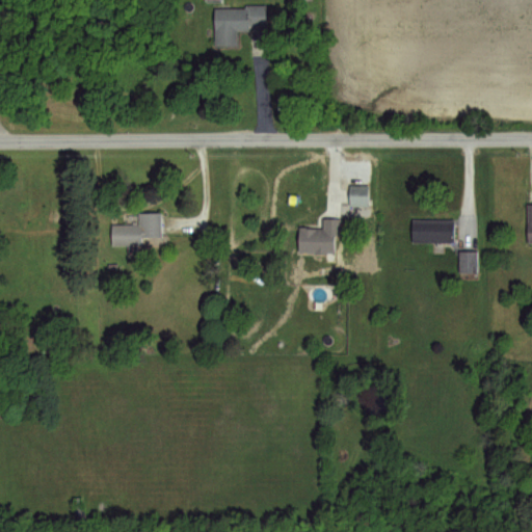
[(215,8),(269,6),(270,29),(236,30),(237,48),(216,49),(215,8)]
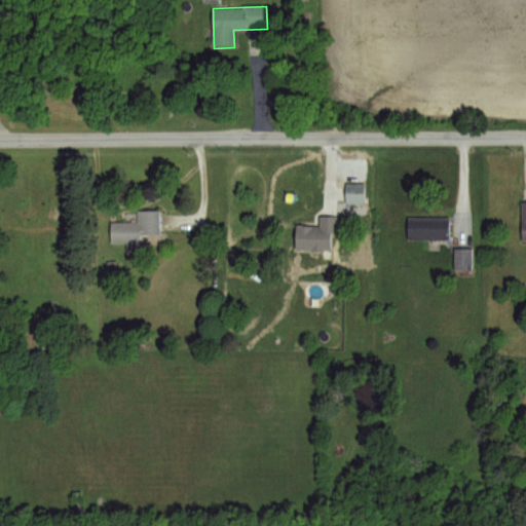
[(343,203),(363,203),(363,182),(343,182),(343,203)]
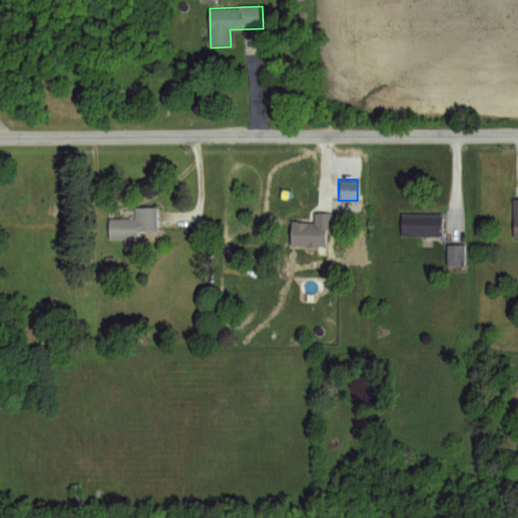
[(137,205),(158,204),(159,229),(140,230),(140,237),(110,238),(109,219),(137,218),(137,205)]
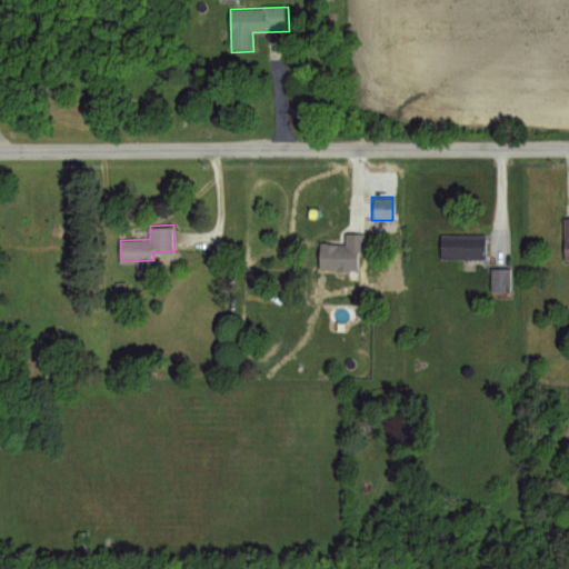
[(346,231),(365,231),(365,251),(358,251),(357,270),(320,270),(320,241),(346,242),(346,231)]
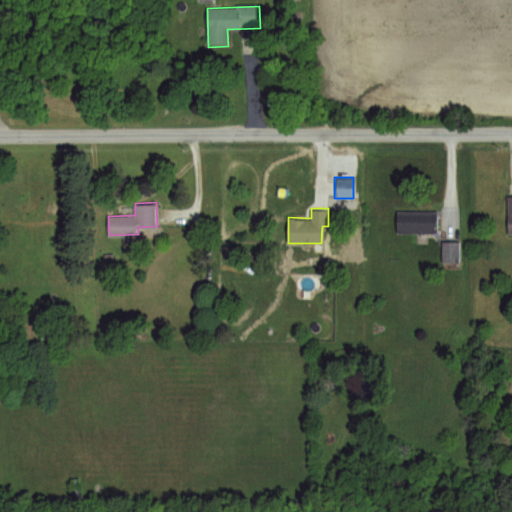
[(397,210),(438,210),(438,233),(397,232),(397,210)]
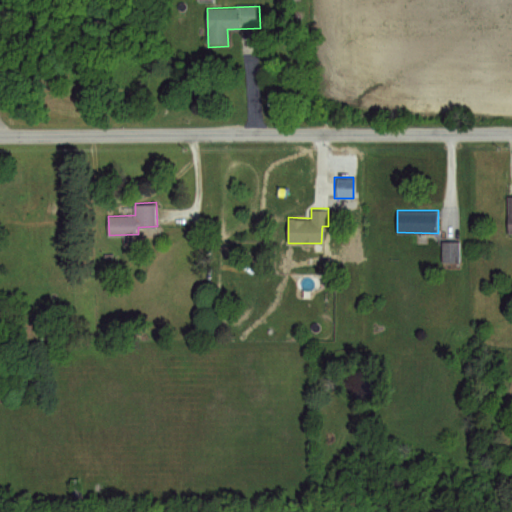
[(443,241),(459,241),(458,261),(442,260),(443,241)]
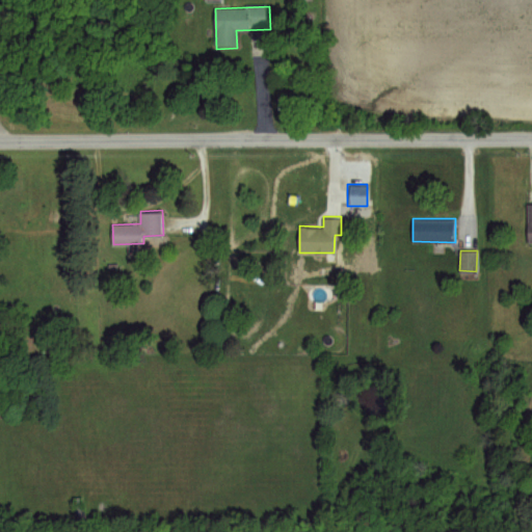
All buildings are outlined.
